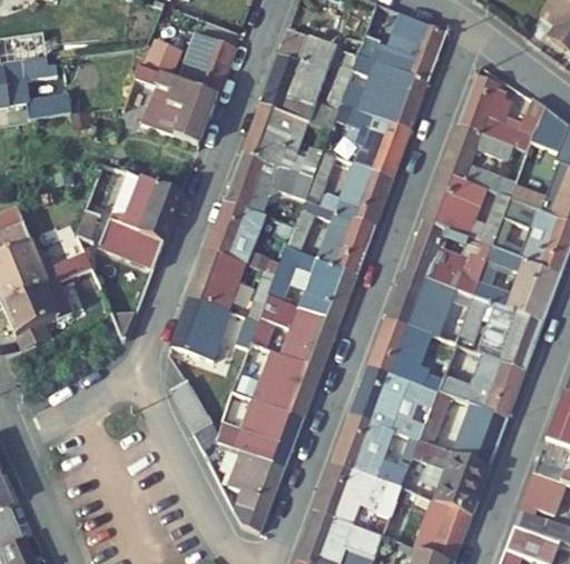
[(549,0),(541,11),(558,23),(549,35),(564,47),(569,39),(569,0),(549,0)]
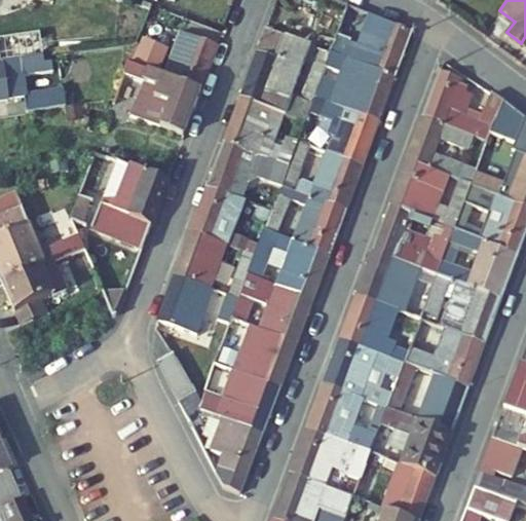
[(411,28),(365,8),(359,25),(353,23),(360,6),(347,1),(330,49),(395,74),(411,28)]
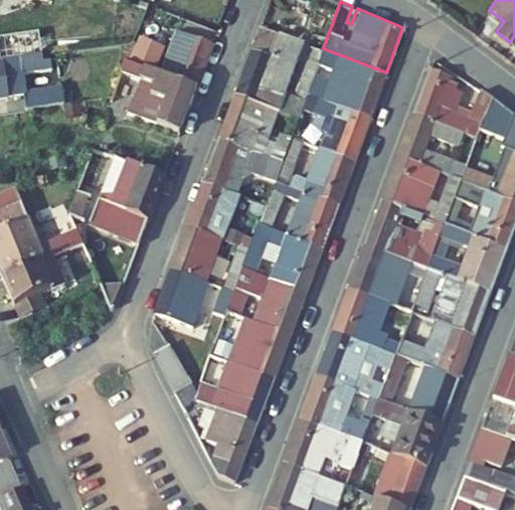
[(318,62),(310,59),(297,96),(286,92),(305,41),(262,24),(236,92),(279,107),(299,115),(302,106),(307,93),(314,73),(318,62)]
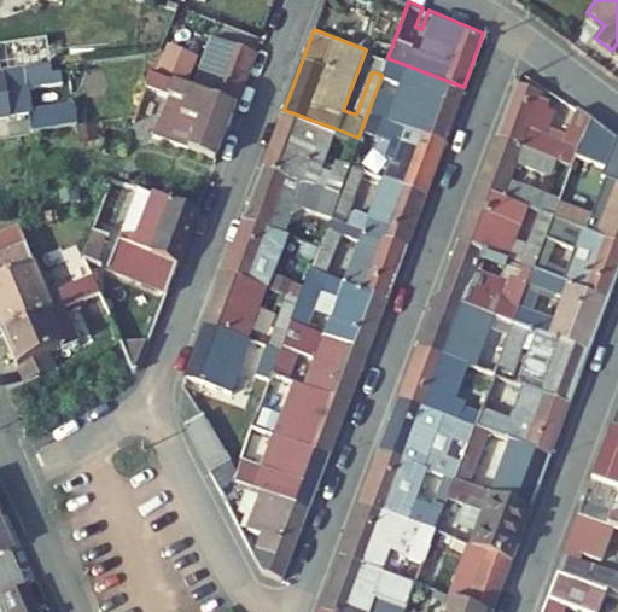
[(211,33),(192,86),(237,103),(256,50),(211,33)]
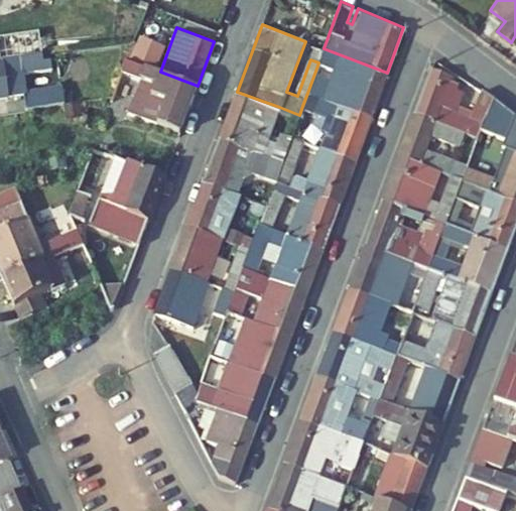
[(324,48),(315,45),(310,59),(318,62),(324,48)]
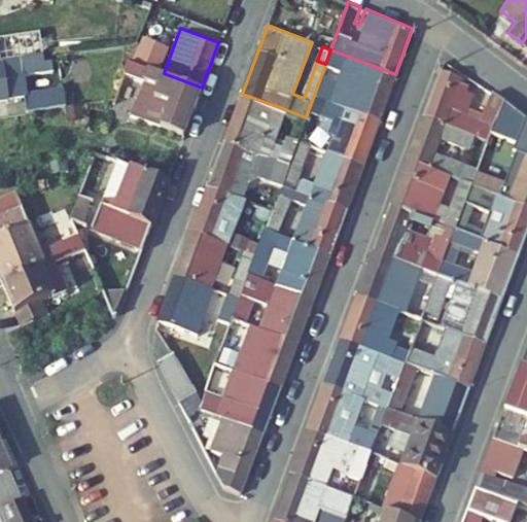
[(395,74),(330,49),(325,64),(341,70),(336,80),(321,75),(314,95),(326,99),(379,118),(395,74)]
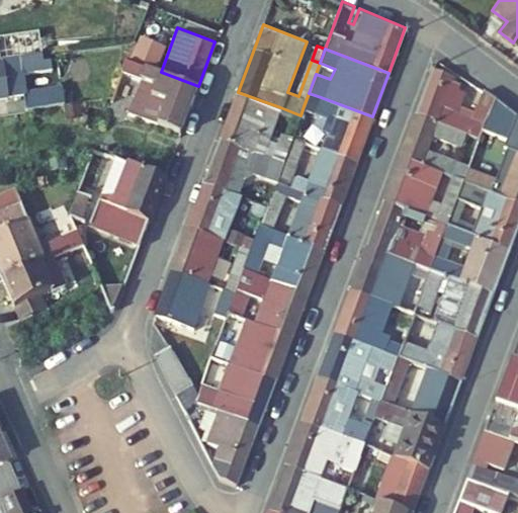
[(0,94),(24,92),(26,107),(65,101),(63,84),(28,90),(25,71),(54,67),(52,58),(45,59),(44,51),(1,57),(1,59),(0,59),(0,94)]
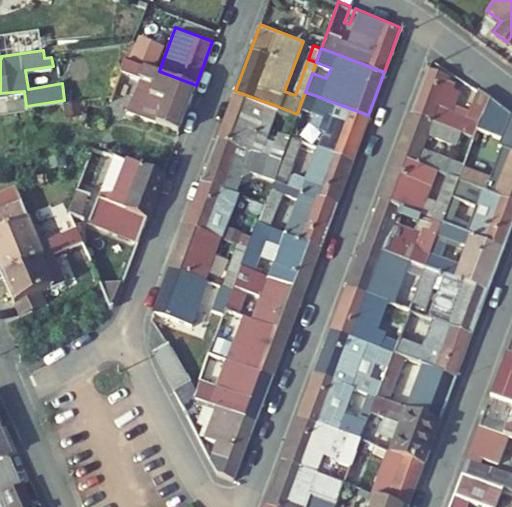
[(128,109),(179,129),(196,85),(159,71),(125,58),(121,69),(140,76),(128,109)]
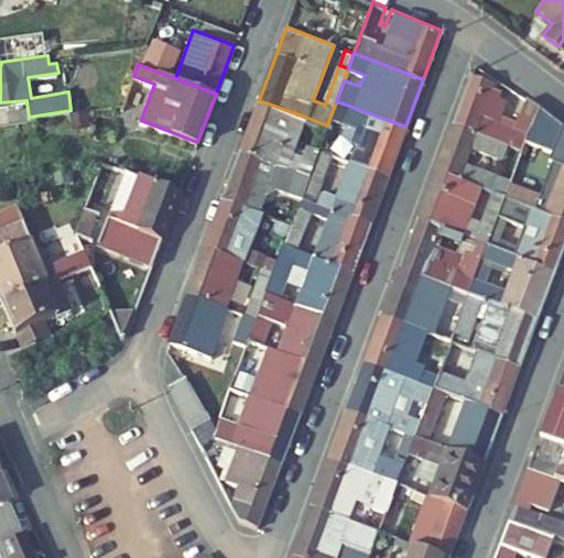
[(497,120),(500,111),(506,98),(500,95),(502,89),(494,86),(496,81),(473,73),(454,121),(510,142),(523,148),(541,105),(528,96),(518,119),(513,128),(497,120)]
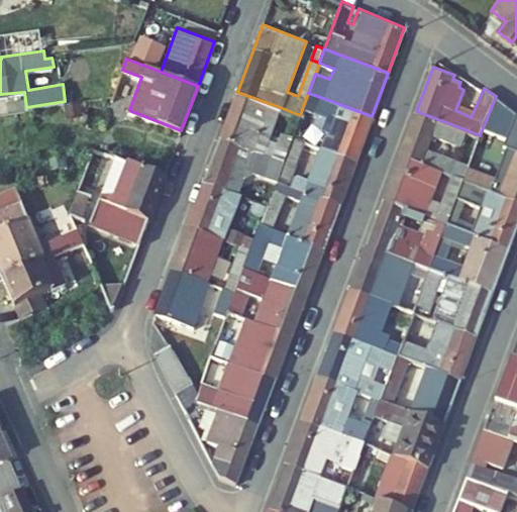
[(237,92),(221,137),(283,161),(292,135),(282,131),(280,137),(282,138),(280,142),(274,140),(272,145),(266,142),(270,132),(271,132),(280,107),(237,92)]
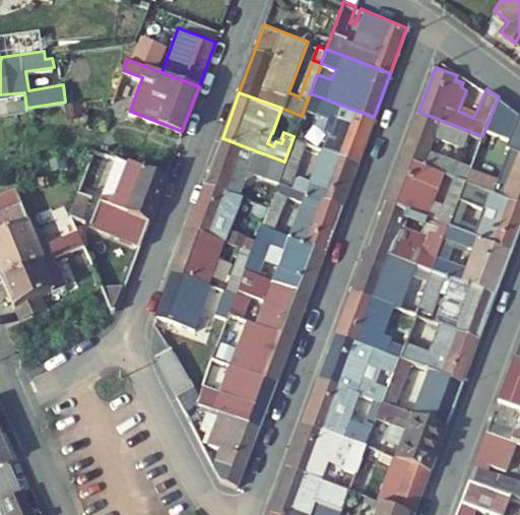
[(322,98),(310,93),(305,107),(317,111),(322,98)]
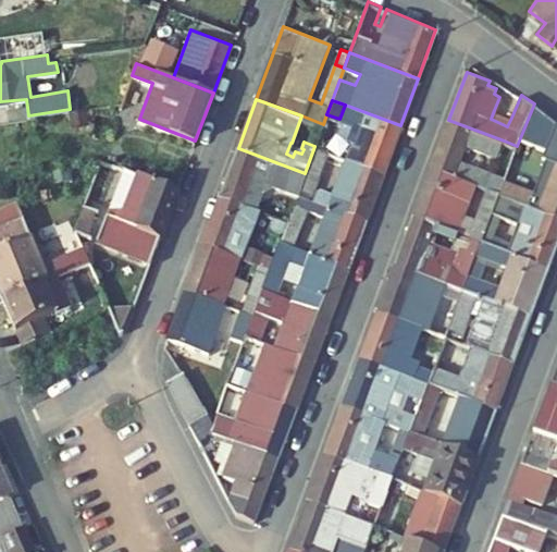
[(517,146),(515,150),(545,163),(534,191),(505,179),(499,194),(556,216),(556,121),(545,147),(540,145),(552,118),(534,103),(517,146)]
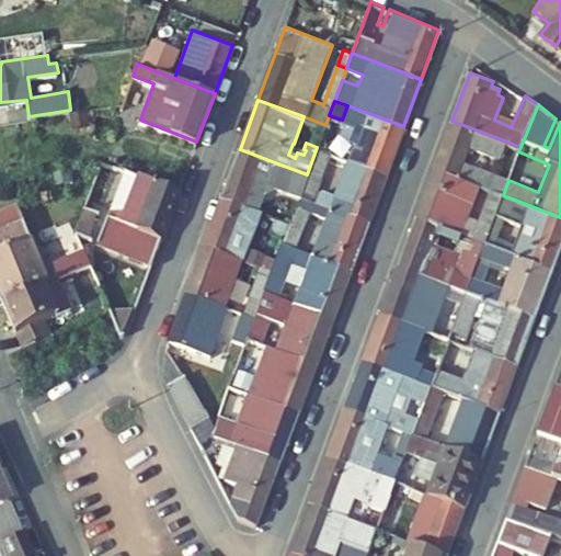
[(403,126),(347,105),(342,120),(355,125),(350,139),(355,140),(348,160),(386,174),(403,126)]
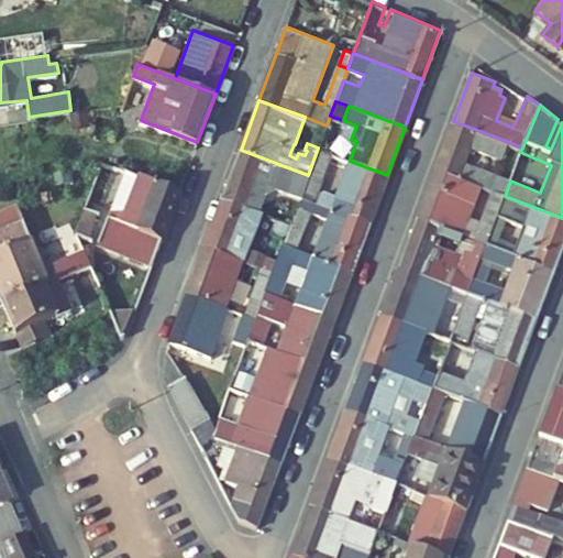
[(512,128),(517,119),(499,111),(496,120),(512,128)]
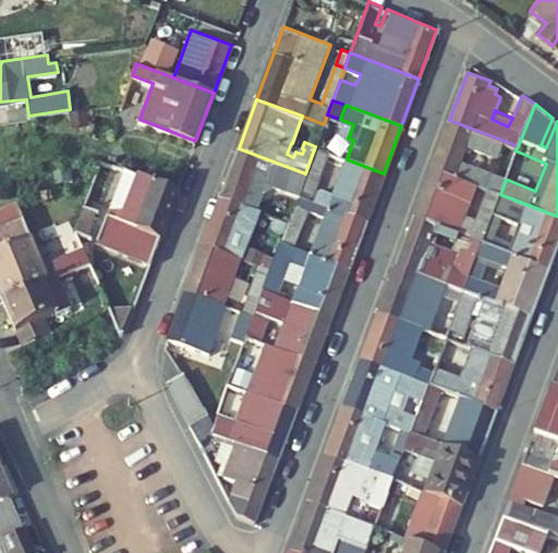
[(506,179),(506,177),(460,159),(466,142),(498,155),(505,141),(449,120),(432,167),(476,184),(492,190),(500,194),(506,179)]
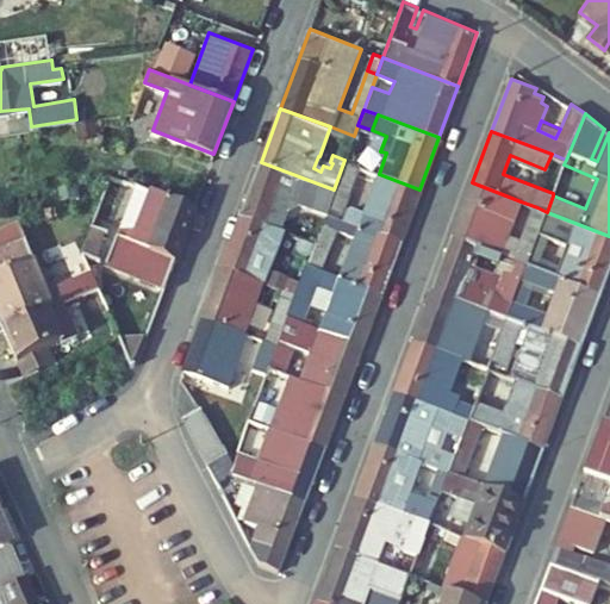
[(342,217),(359,166),(344,160),(334,190),(327,210),(342,217)]
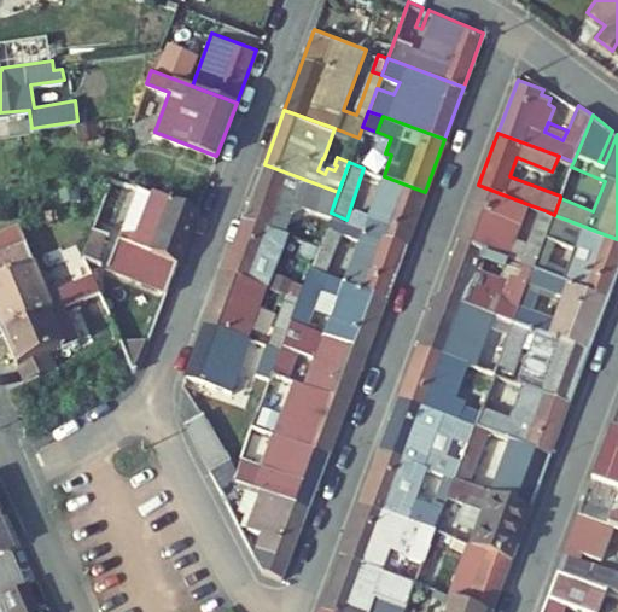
[(338,192),(264,164),(245,215),(284,229),(292,209),(302,203),(331,213),(338,192)]
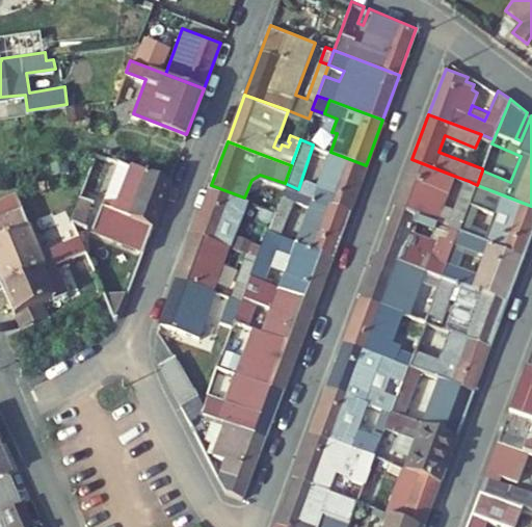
[(366,165),(330,152),(319,183),(308,178),(303,180),(300,189),(349,210),(366,165)]
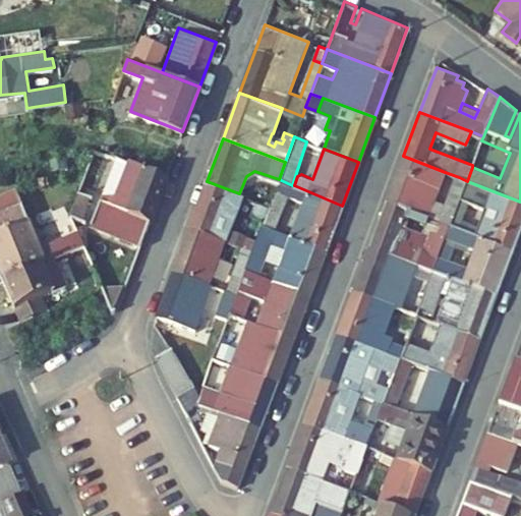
[(117,156),(102,194),(114,198),(129,160),(117,156)]
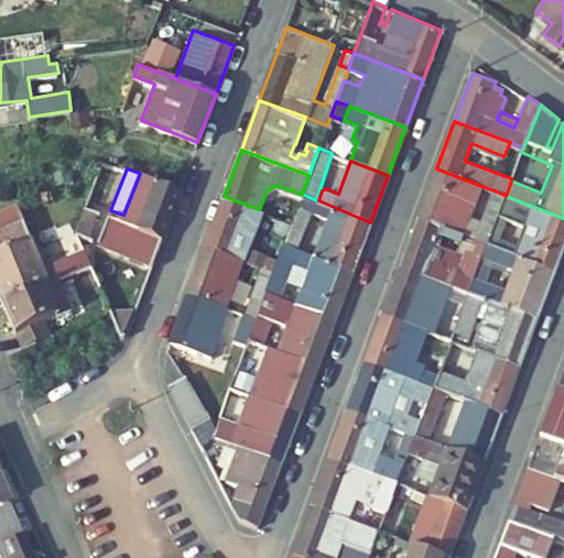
[(438,225),(463,233),(469,215),(481,186),(436,168),(419,217),(438,225)]
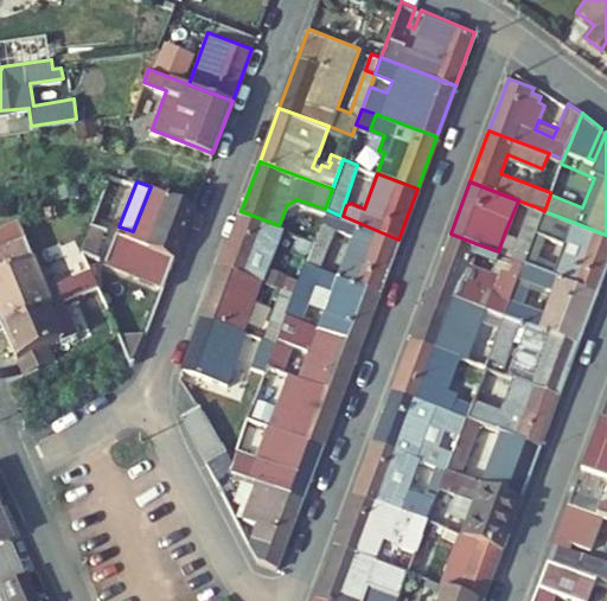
[(133,231),(177,248),(195,203),(151,186),(133,231)]
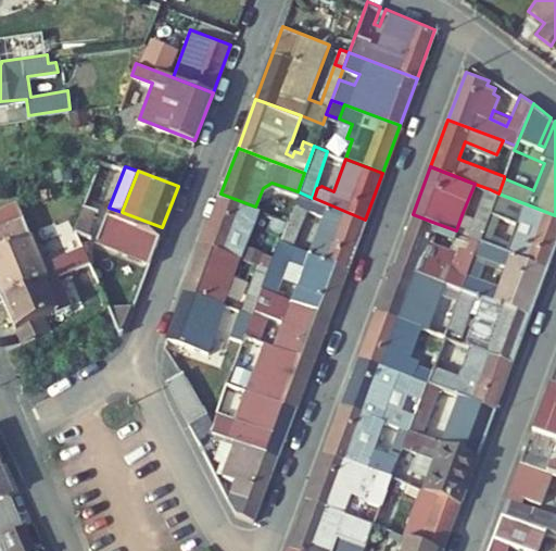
[(478,218),(471,236),(481,240),(492,213),(498,193),(490,189),(478,218)]
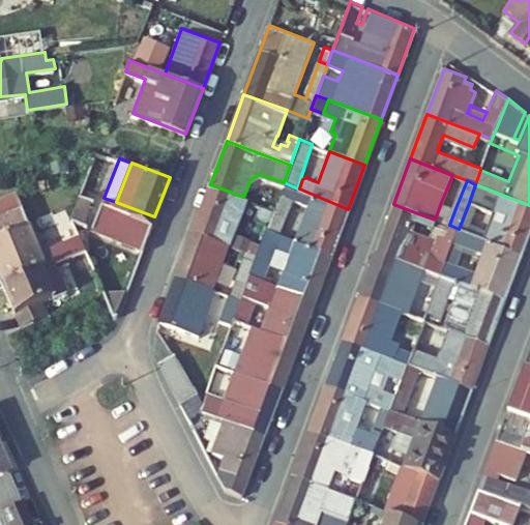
[(348,209),(299,188),(297,188),(284,182),(274,208),(267,227),(280,232),(293,198),(308,203),(295,238),(331,254),(348,209)]
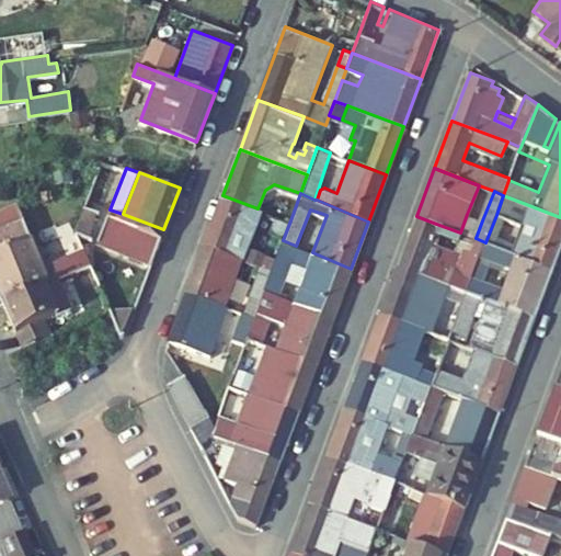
[(258,208),(222,195),(204,244),(241,258),(252,228),(251,227),(258,208)]
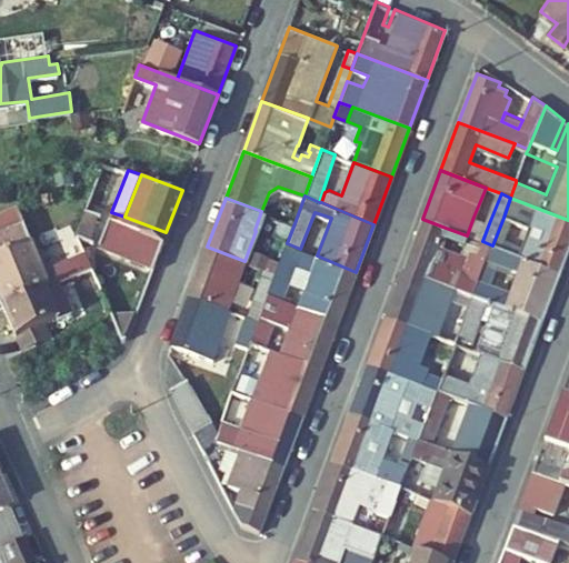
[(568,220),(510,198),(503,218),(512,221),(529,228),(522,245),(519,255),(560,272),(568,248),(568,220)]
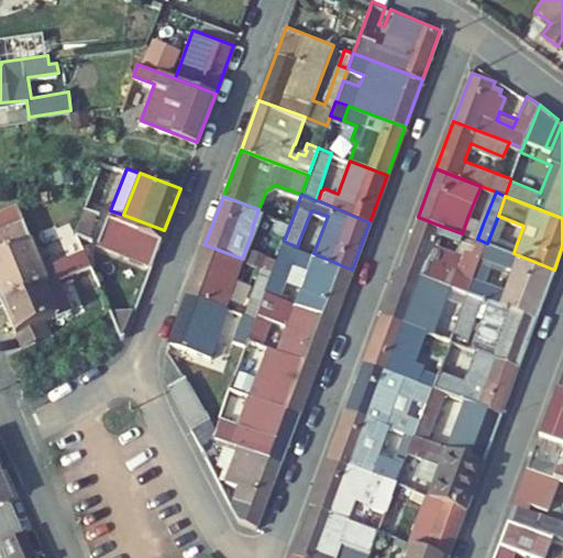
[(0,249),(31,237),(18,204),(0,210),(0,249)]
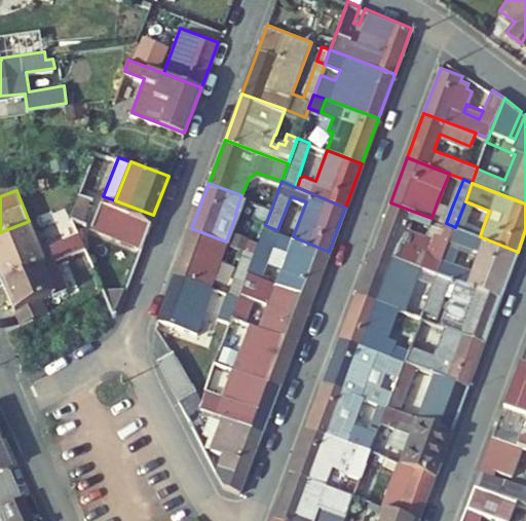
[(80,191),(72,216),(82,219),(90,195),(80,191)]
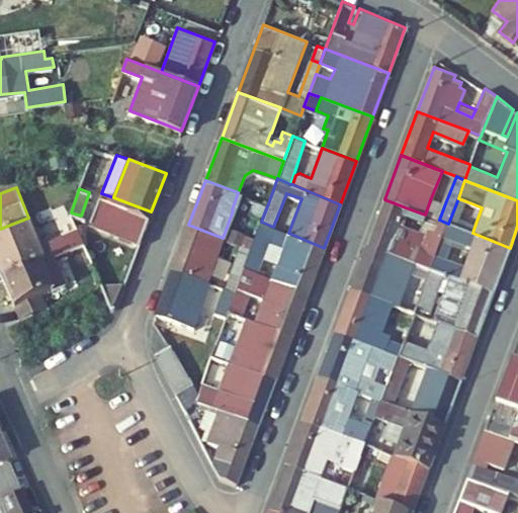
[(113,197),(101,193),(90,221),(140,241),(151,211),(113,197)]
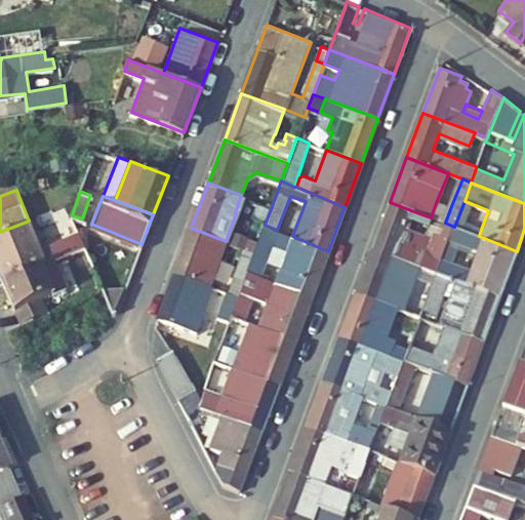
[(431,217),(445,223),(451,206),(437,200),(431,217)]
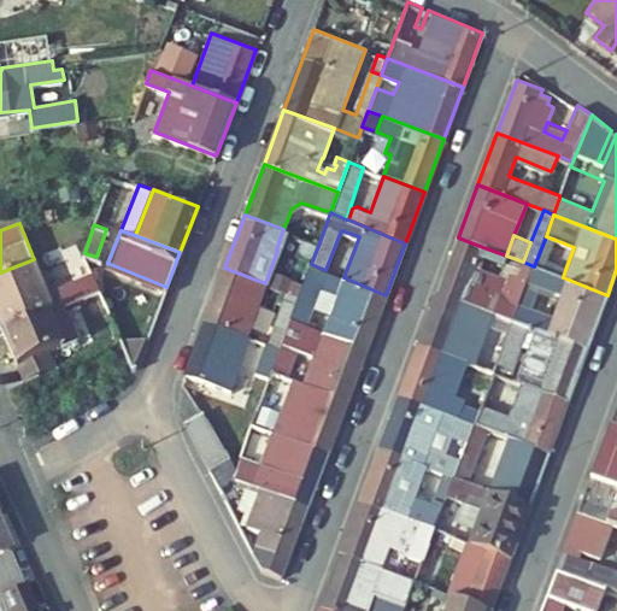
[(546,236),(534,266),(544,270),(548,259),(556,240),(546,236)]
